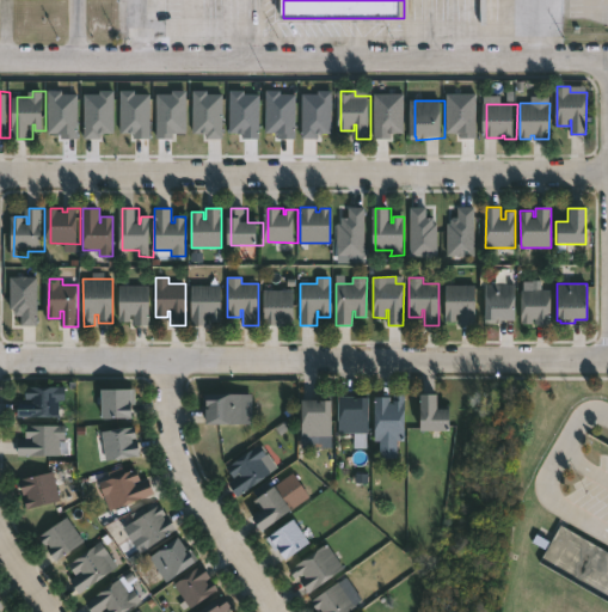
[(502,320),(502,323),(490,323),(490,320),(485,320),(485,285),(514,285),(514,320),(502,320)]
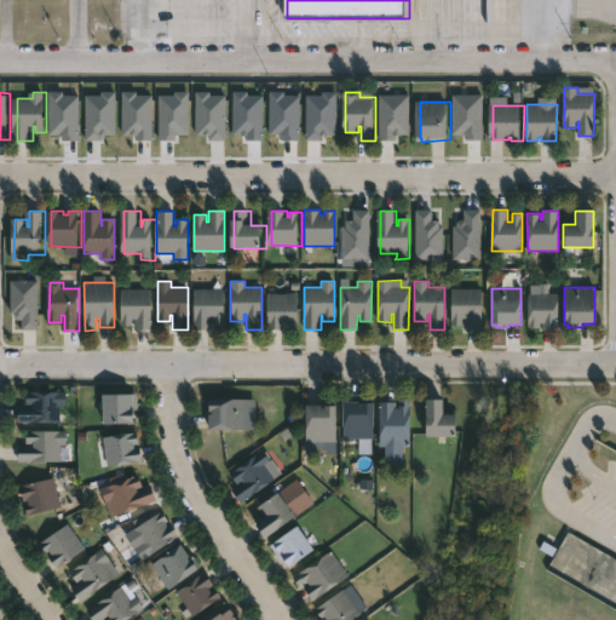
[(151,313),(151,331),(136,331),(136,319),(132,319),(132,326),(121,326),(121,290),(151,290),(151,313)]
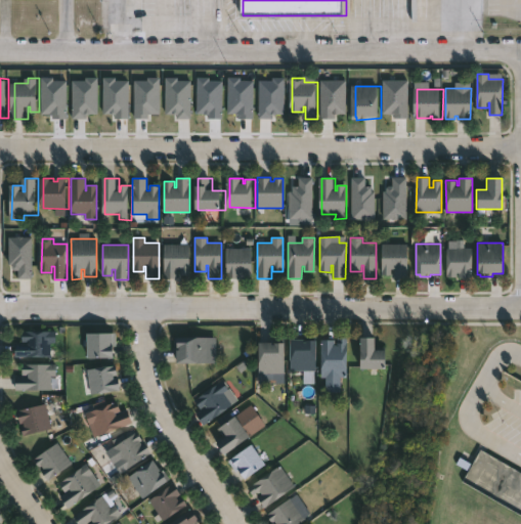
[(189,265),(189,275),(181,275),(180,269),(177,269),(177,278),(164,278),(164,245),(189,245),(189,265)]
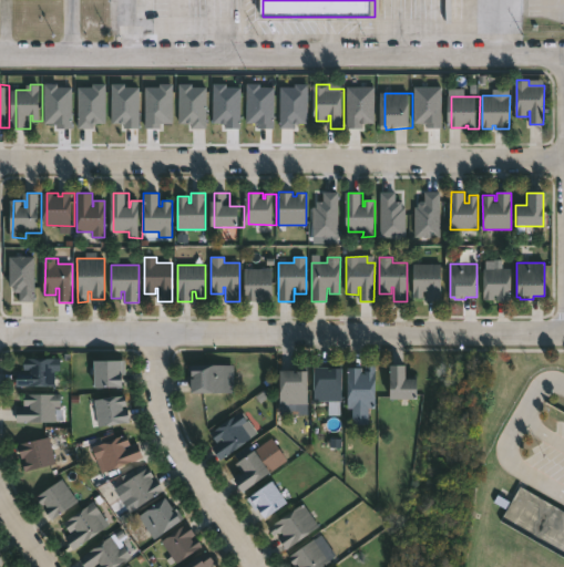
[(441,291),(441,300),(428,301),(428,291),(423,291),(423,298),(413,298),(413,265),(441,265),(441,291)]
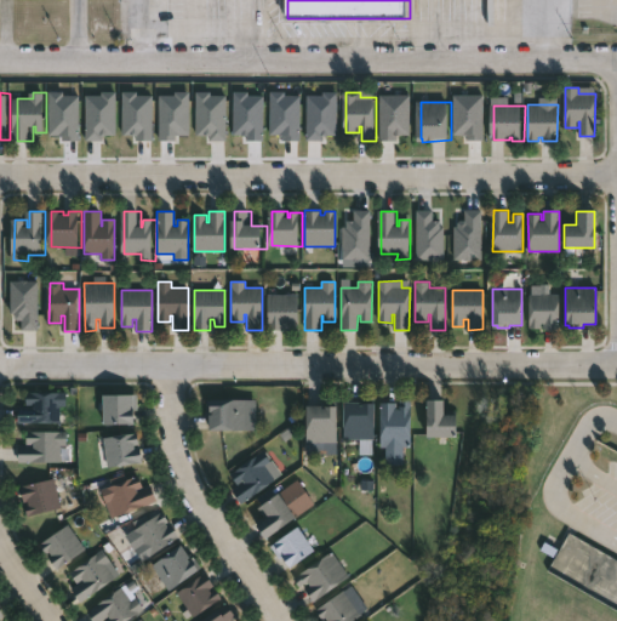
[(298,315),(298,330),(287,330),(287,326),(284,326),(284,330),(268,330),(268,295),(297,294),(298,315)]
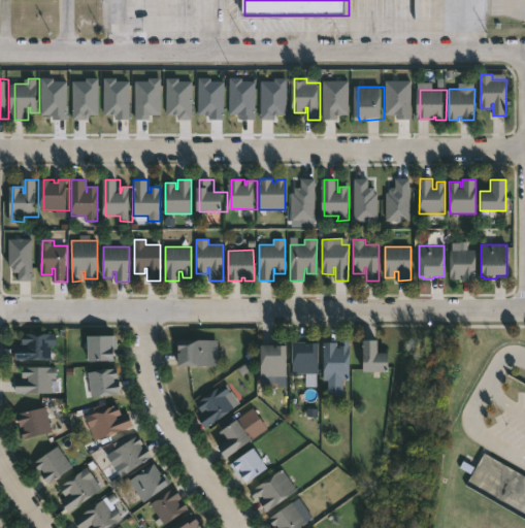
[(476,271),(476,281),(463,281),(463,275),(460,275),(460,279),(450,279),(450,251),(474,251),(476,271)]
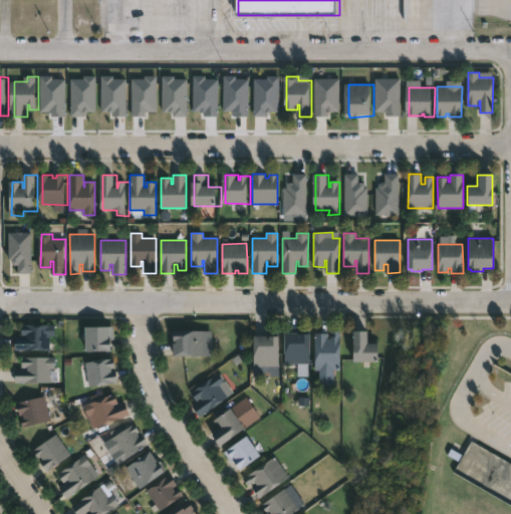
[(53,325),(53,336),(49,336),(49,350),(14,350),(14,337),(25,337),(25,335),(20,335),(20,325),(53,325)]
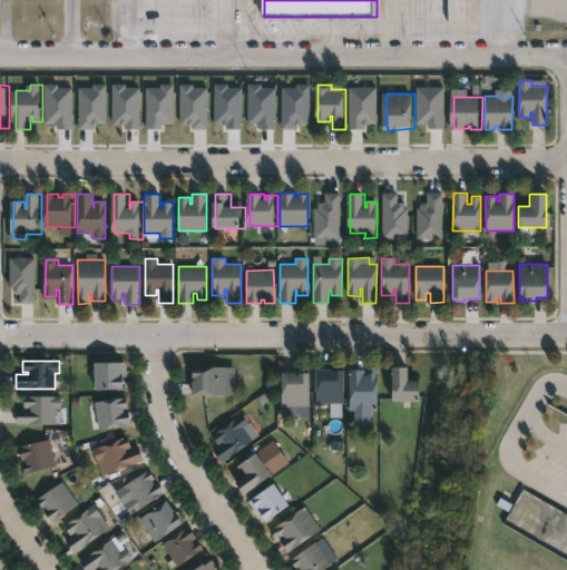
[(129,387),(100,387),(101,361),(129,361),(129,387)]
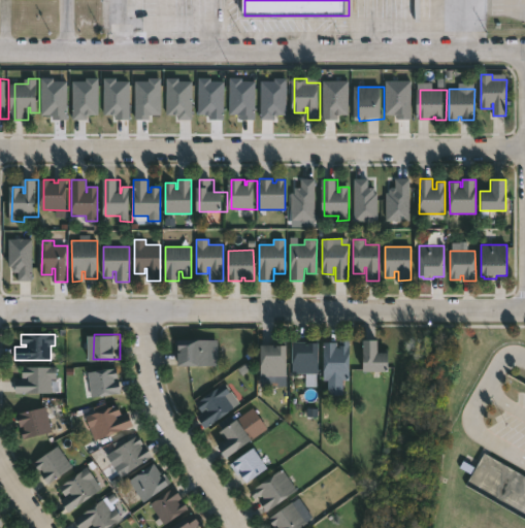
[(383,338),(383,351),(393,351),(393,370),(368,370),(368,338),(383,338)]
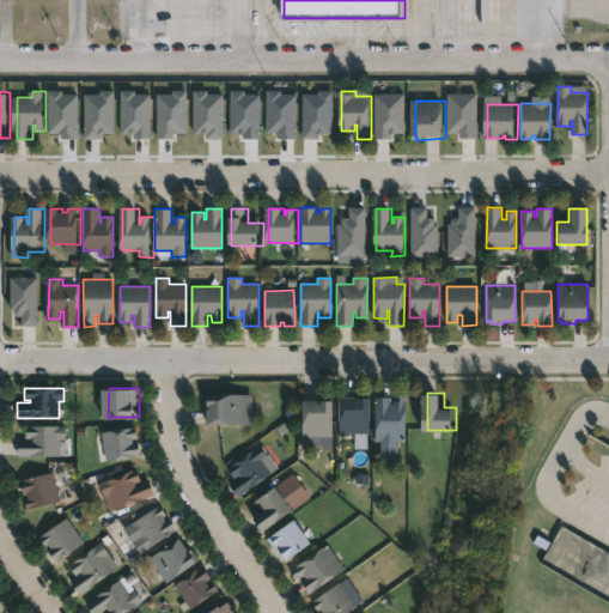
[(408,394),(407,439),(377,439),(378,396),(393,396),(393,402),(396,402),(396,394),(408,394)]
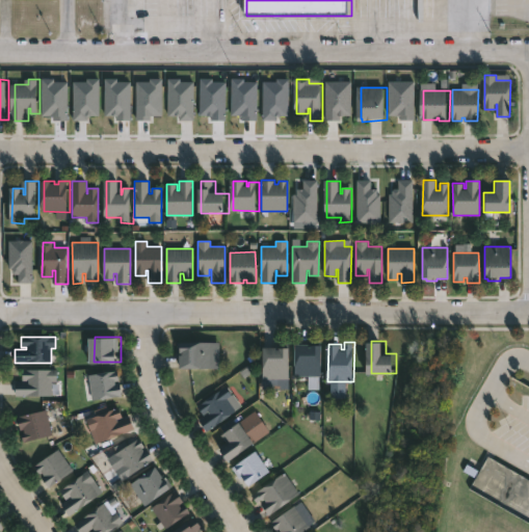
[(209,343),(209,369),(178,369),(178,356),(180,356),(180,353),(178,353),(178,344),(209,343)]
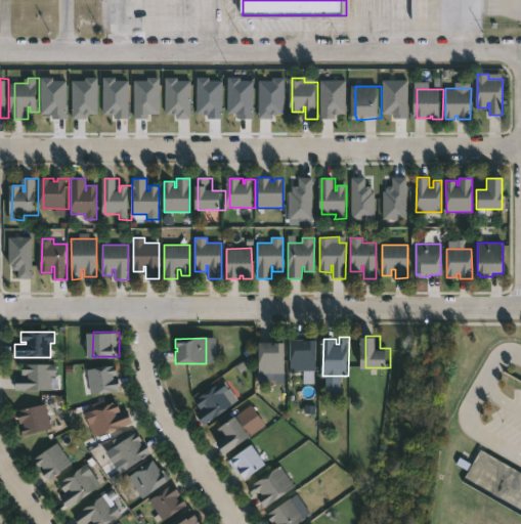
[(321,338),(321,369),(318,369),(318,383),(306,383),(306,369),(295,369),(296,338),(310,338),(310,340),(311,340),(311,338),(321,338)]
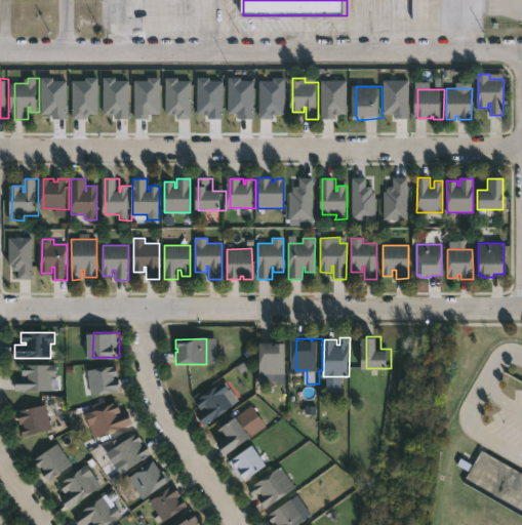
[(278,344),(280,344),(280,341),(290,341),(288,384),(276,382),(276,373),(264,373),(264,340),(278,341),(278,344)]
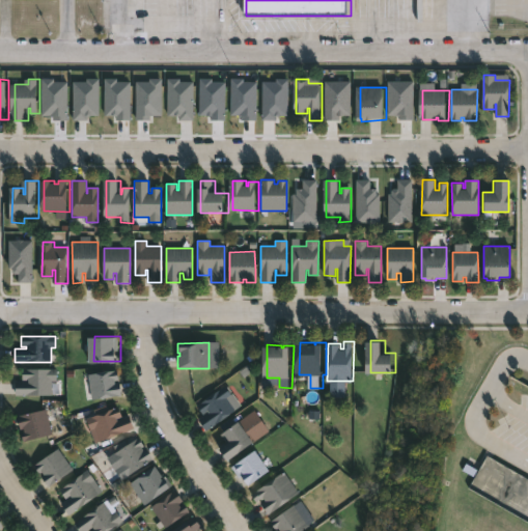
[(57,369),(56,381),(51,381),(50,395),(15,395),(15,382),(27,382),(27,380),(22,380),(22,368),(57,369)]
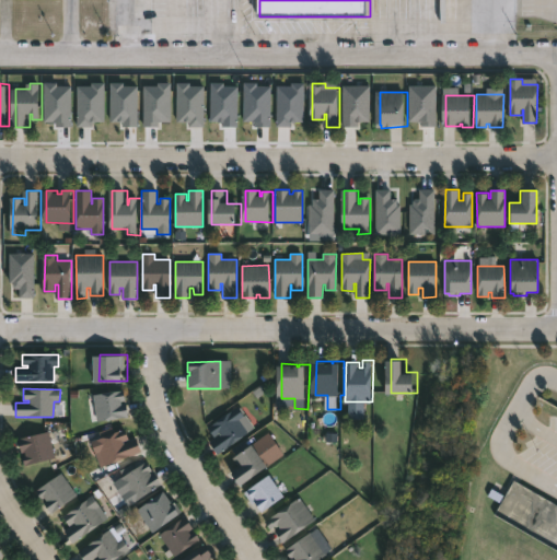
[(120,401),(120,404),(125,403),(127,418),(97,422),(93,395),(123,391),(125,401),(120,401)]
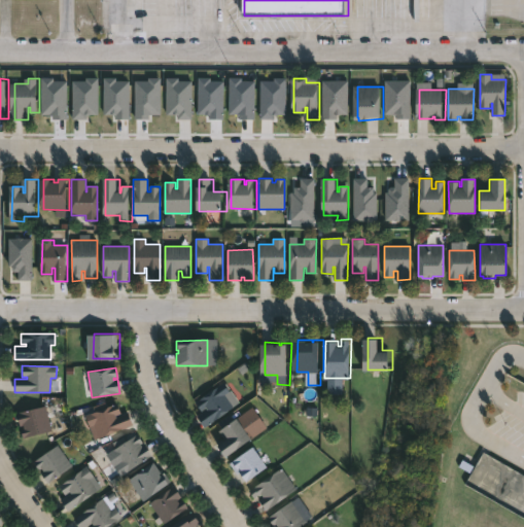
[(228,381),(234,390),(236,388),(244,400),(208,425),(201,415),(210,409),(209,407),(205,410),(199,400),(228,381)]
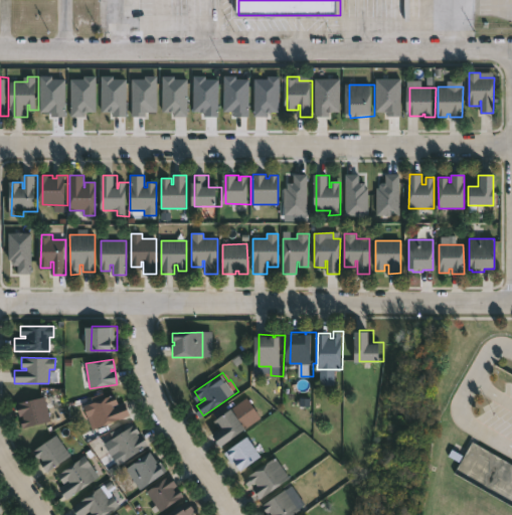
[(116,404),(117,406),(128,402),(133,414),(101,426),(96,414),(91,416),(87,405),(118,393),(121,402),(116,404)]
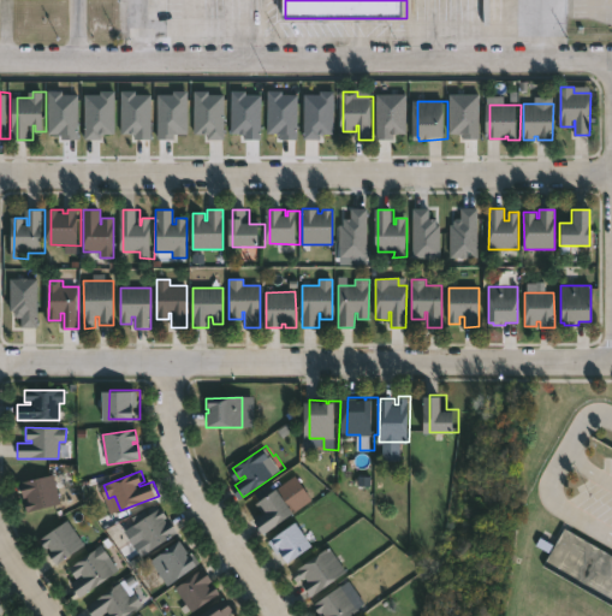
[(58,474),(65,504),(30,511),(28,501),(30,501),(30,497),(28,497),(24,483),(58,474)]
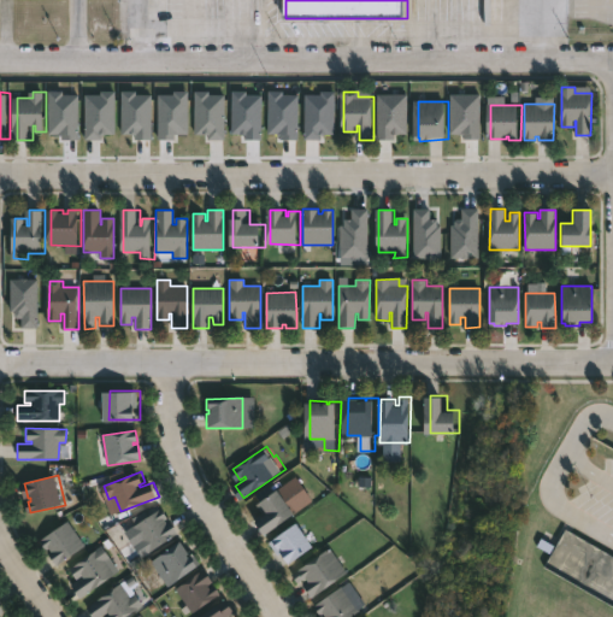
[(299,515),(270,535),(260,521),(271,512),(264,503),(282,491),(299,515)]
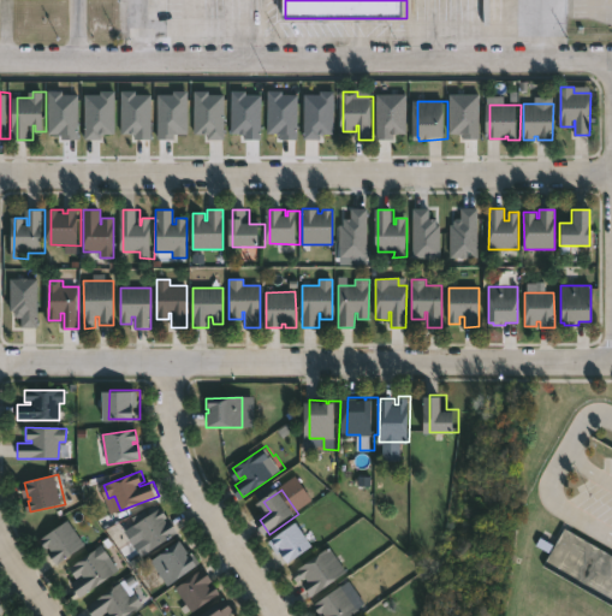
[(164,520),(165,522),(167,521),(176,534),(144,556),(128,531),(160,508),(167,517),(164,520)]
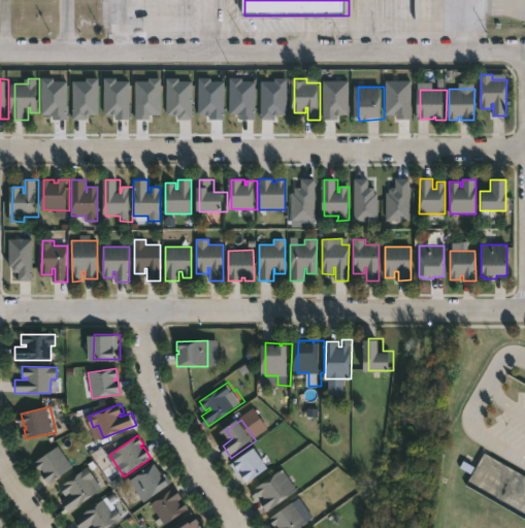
[(75,466),(52,484),(43,473),(45,471),(44,469),(42,470),(37,462),(61,446),(75,466)]
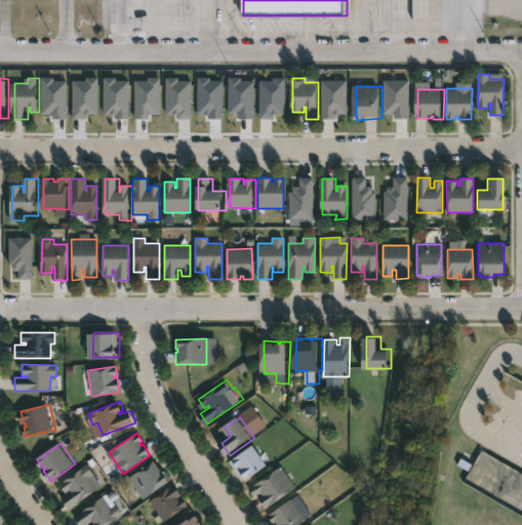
[(272,465),(250,478),(244,469),(239,473),(232,461),(258,444),(272,465)]
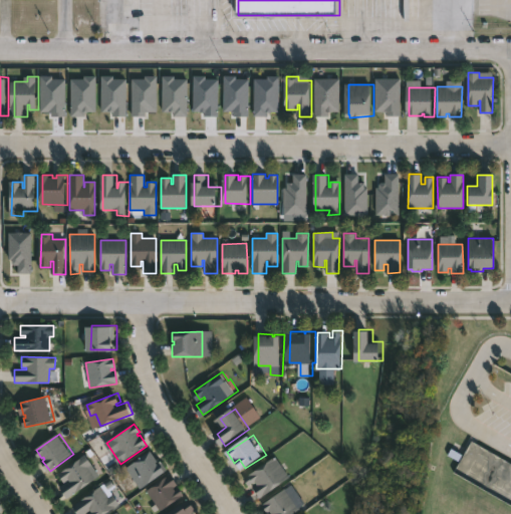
[(170,471),(144,490),(128,468),(155,449),(170,471)]
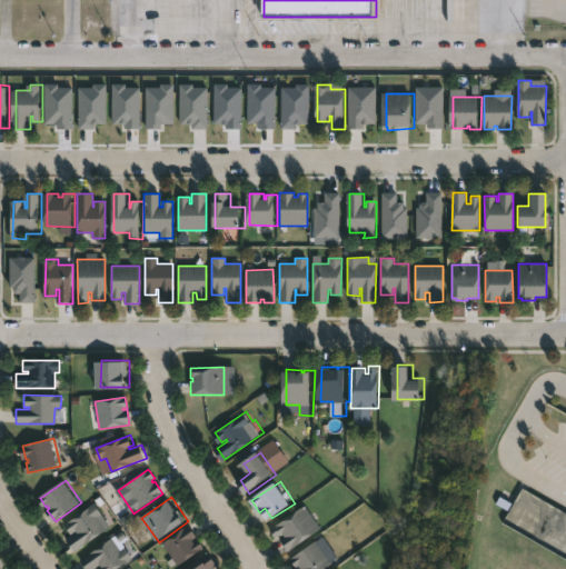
[(106,531),(72,553),(65,541),(76,533),(75,531),(69,535),(62,525),(92,503),(100,515),(96,517),(106,531)]
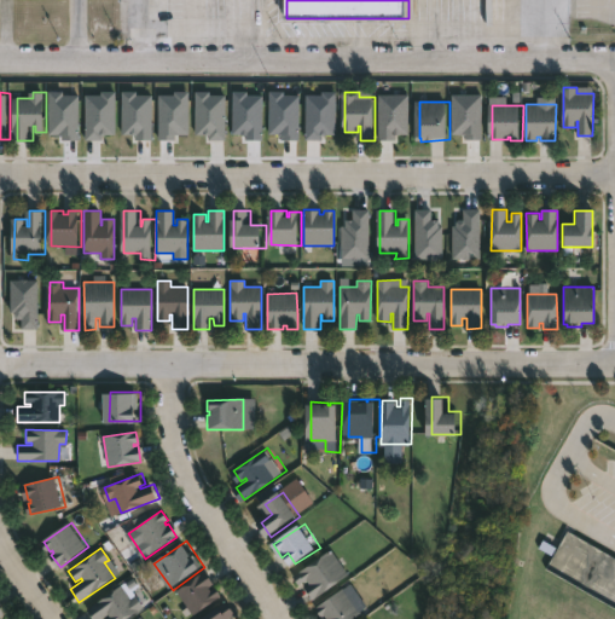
[(352,573),(315,600),(306,586),(311,583),(309,580),(302,585),(296,577),(335,549),(352,573)]
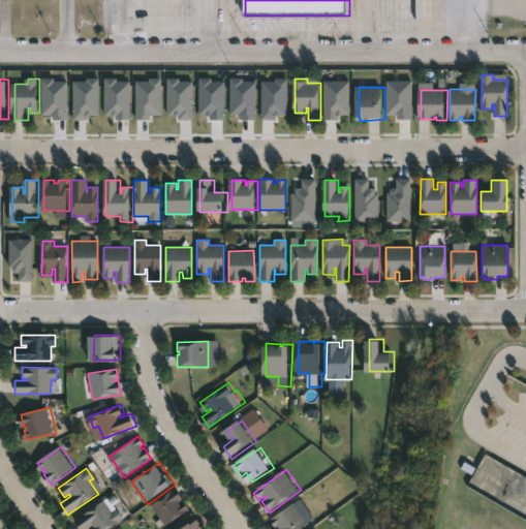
[(181,501),(182,502),(187,499),(192,507),(168,524),(154,503),(178,487),(186,498),(181,501)]
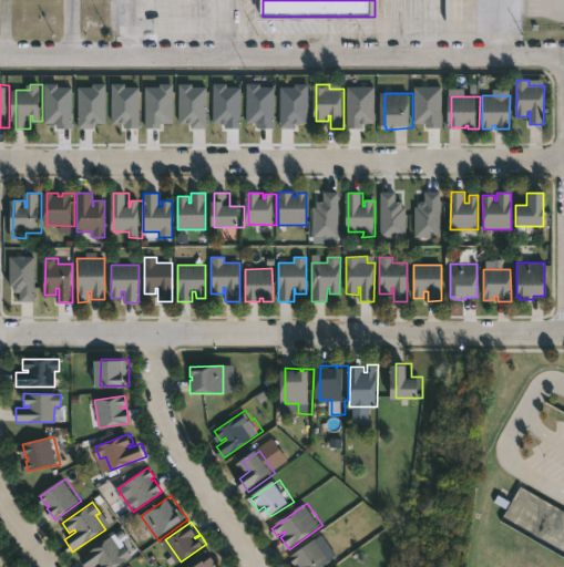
[(325,534),(340,555),(334,559),(335,562),(326,566),(300,566),(301,566),(300,564),(298,566),(291,556),(325,534)]
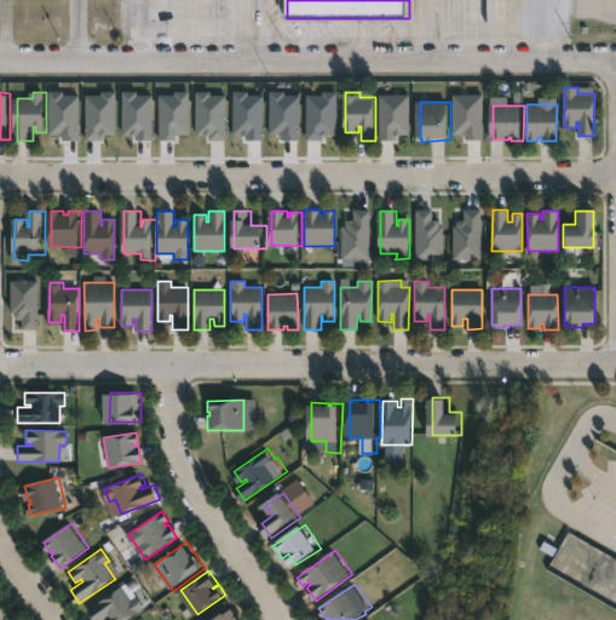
[(124,589),(131,600),(134,597),(143,608),(125,619),(107,619),(109,619),(107,616),(101,619),(92,619),(87,612),(122,587),(124,589)]
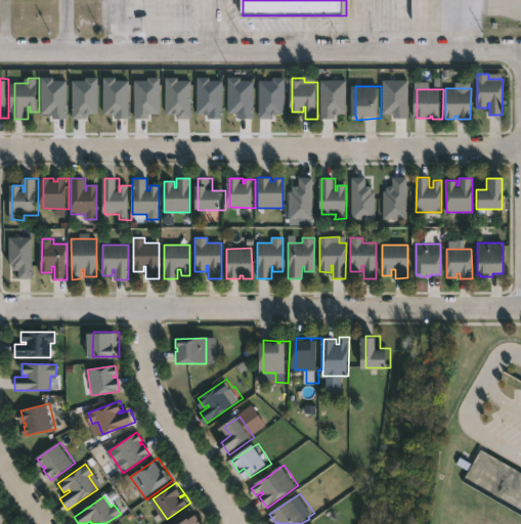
[(171,523),(194,509),(202,519),(194,523),(171,523)]
